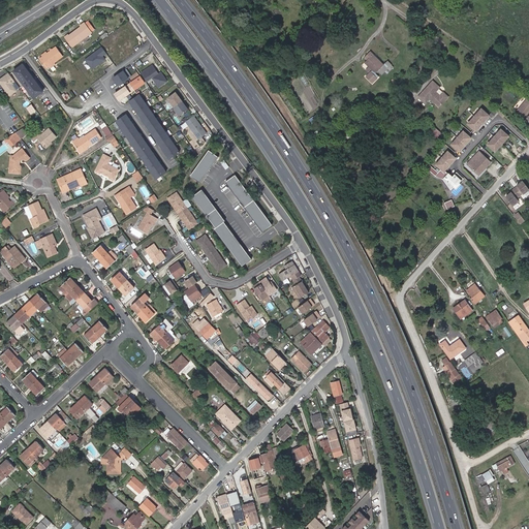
[(81,26),(69,34),(68,33),(65,36),(72,45),(91,32),(84,22),(80,25),(81,26)]
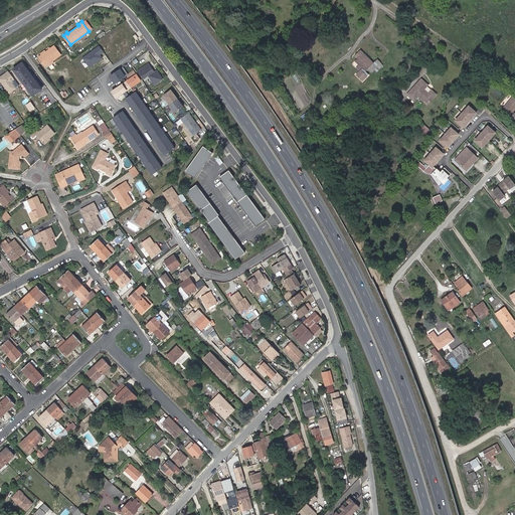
[(45,51),(42,54),(38,56),(45,65),(48,63),(52,60),(61,53),(54,45),(50,47),(49,48),(45,51)]
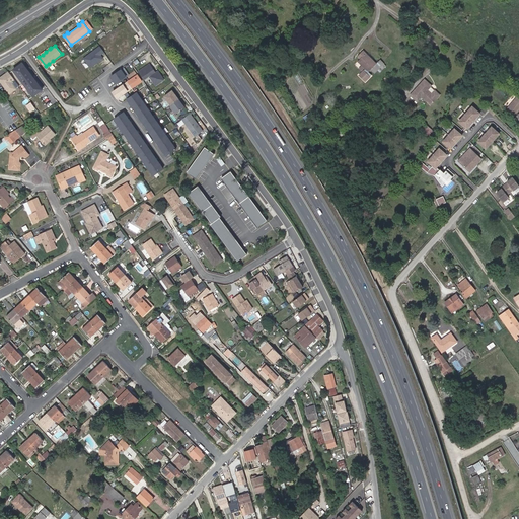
[(81,60),(87,68),(94,63),(95,64),(102,58),(100,55),(103,52),(99,46),(81,60)]
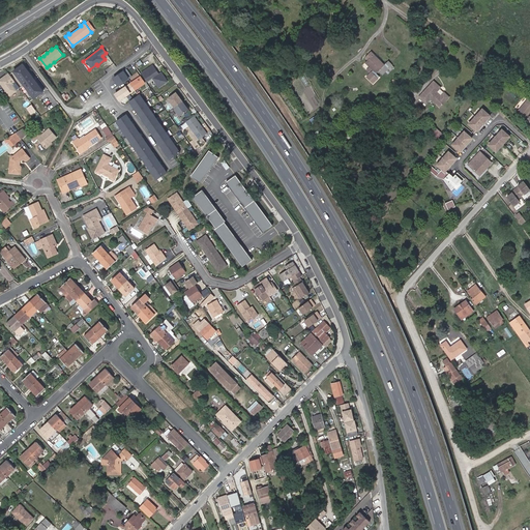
[(382,64),(369,51),(363,56),(365,59),(363,61),(371,67),(370,68),(371,69),(364,76),(371,82),(377,76),(374,71),(376,70),(382,64)]
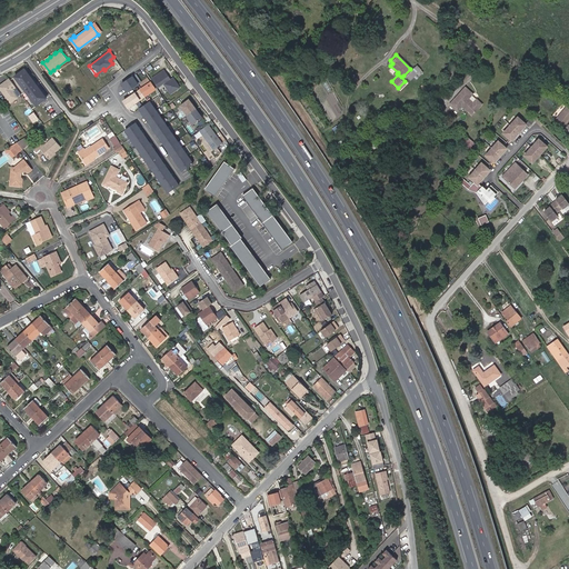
[(49,97),(27,68),(17,76),(39,105),(49,97)]
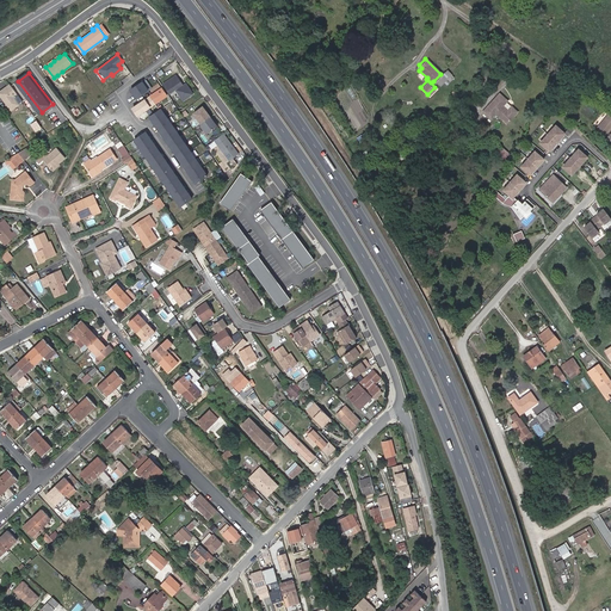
[(184,85),(177,74),(164,82),(171,92),(177,88),(184,99),(193,92),(186,82),(184,85)]
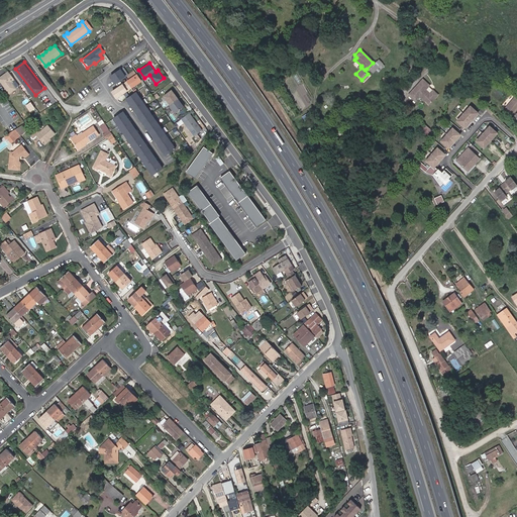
[(380,69),(373,63),(367,69),(371,72),(374,69),(377,72),(380,69)]
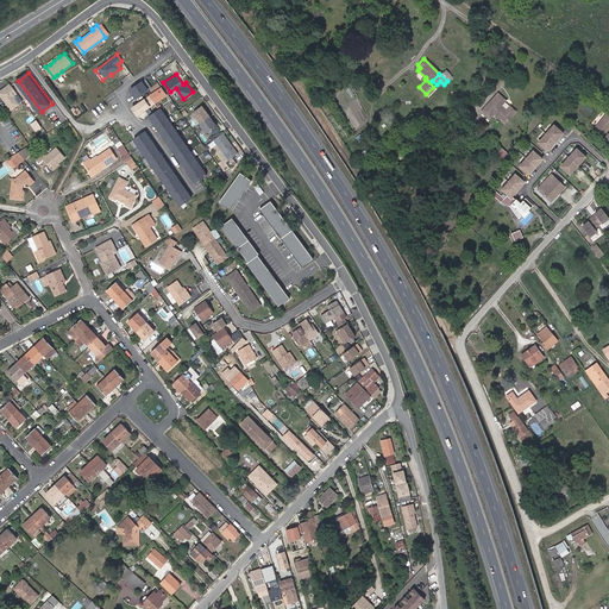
[(152,86),(146,79),(131,90),(136,99),(152,86)]
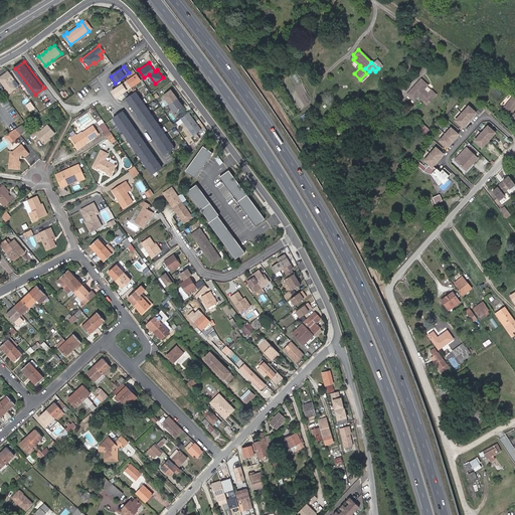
[(21,88),(10,73),(0,79),(11,96),(18,91),(18,90),(21,88)]
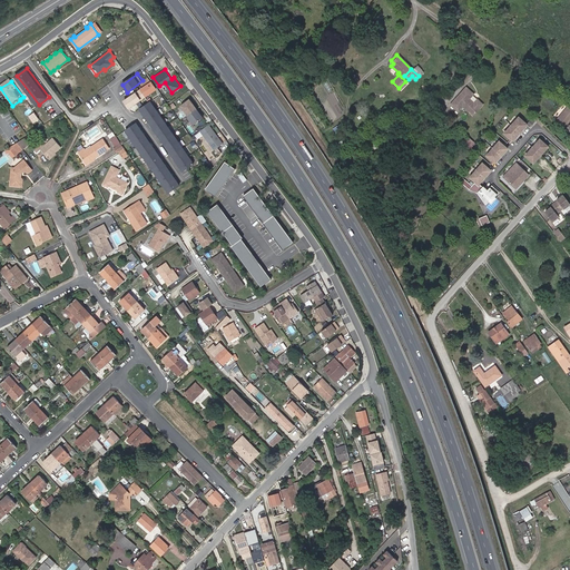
[(129,109),(156,89),(151,81),(124,102),(129,109)]
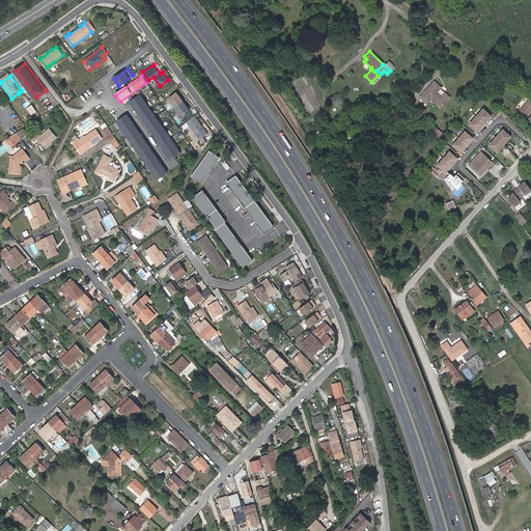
[(442,87),(434,80),(418,98),(426,105),(430,100),(441,108),(451,96),(444,91),(442,94),(438,91),(442,87)]
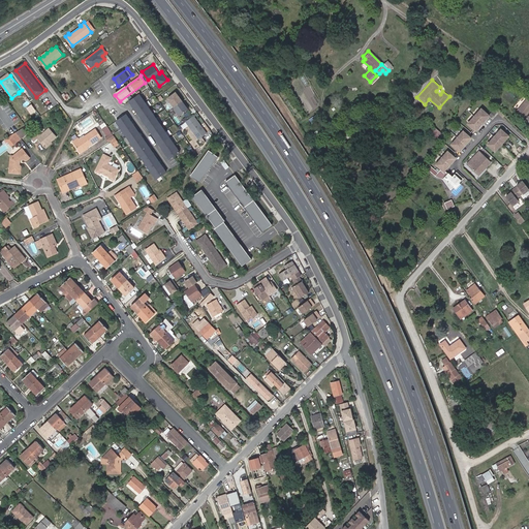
[(175,92),(166,98),(174,107),(181,101),(175,92)]
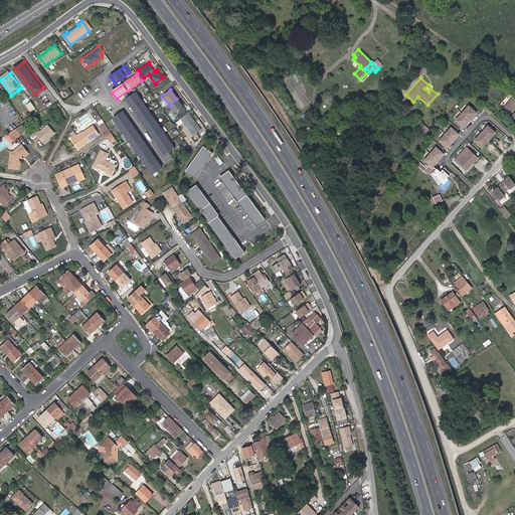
[(165,154),(174,148),(136,92),(126,98),(165,154)]
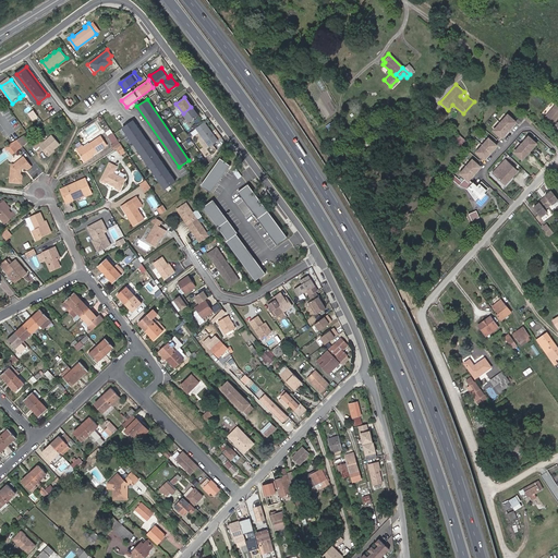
[(546,116),(557,126),(557,104),(546,116)]
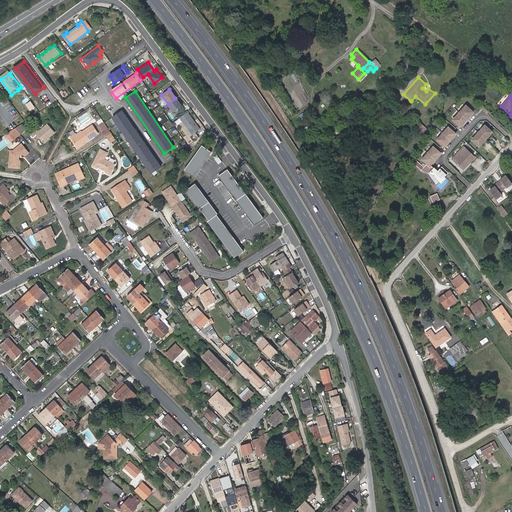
[(168,104),(167,104),(173,112),(181,106),(175,98),(168,104)]
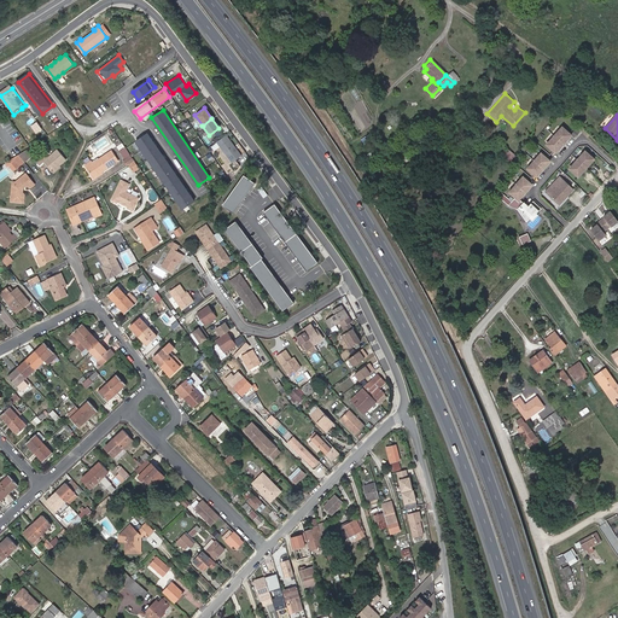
[(547,149),(555,157),(572,139),(564,130),(547,149)]
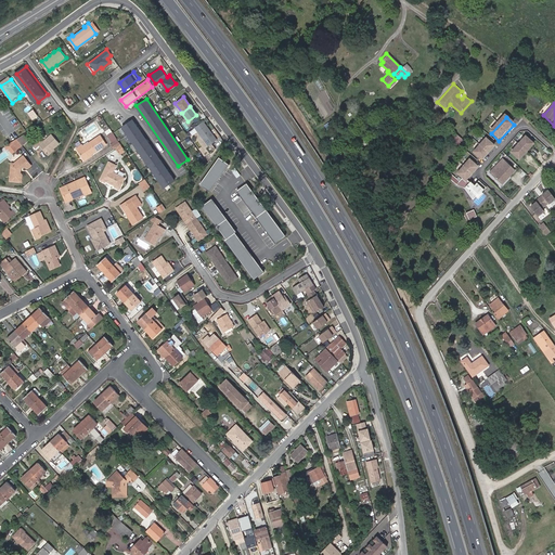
[(132,119),(121,127),(164,188),(175,180),(132,119)]
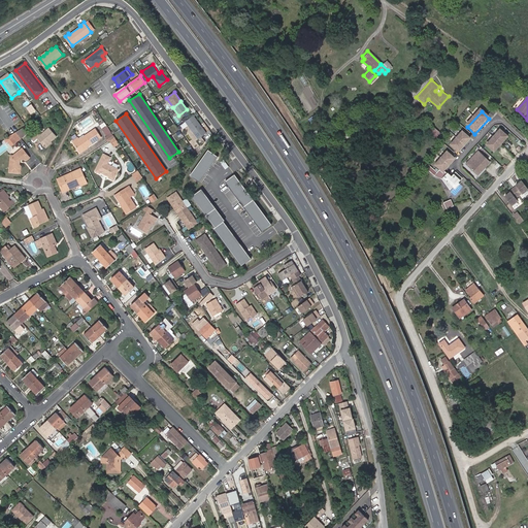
[(198,140),(206,135),(192,114),(185,121),(198,140)]
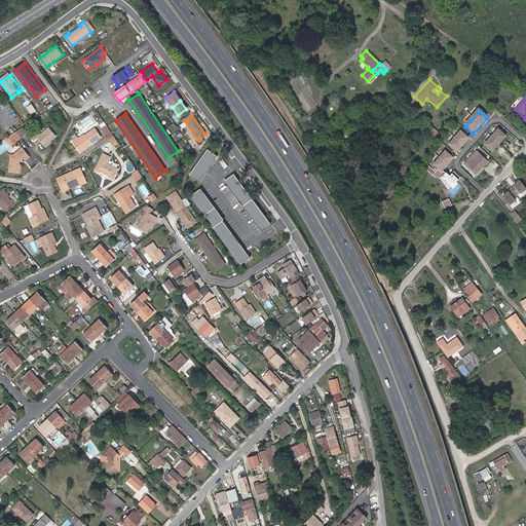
[(37,137),(44,145),(50,140),(55,136),(49,126),(37,137)]
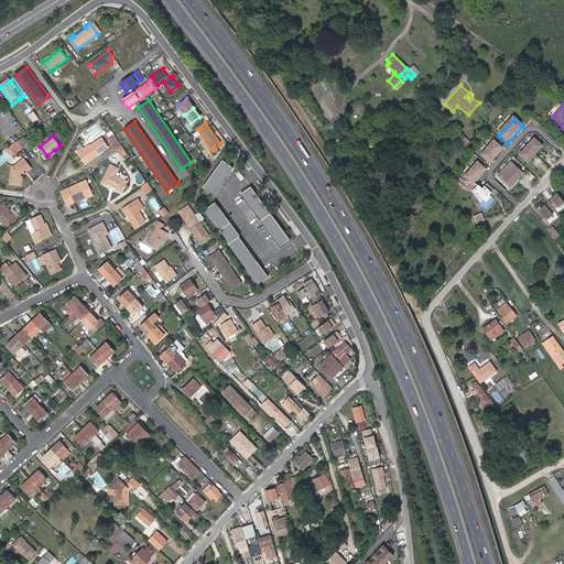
[(87,160),(91,156),(108,147),(101,137),(100,138),(84,149),(83,147),(77,150),(85,162),(87,160)]
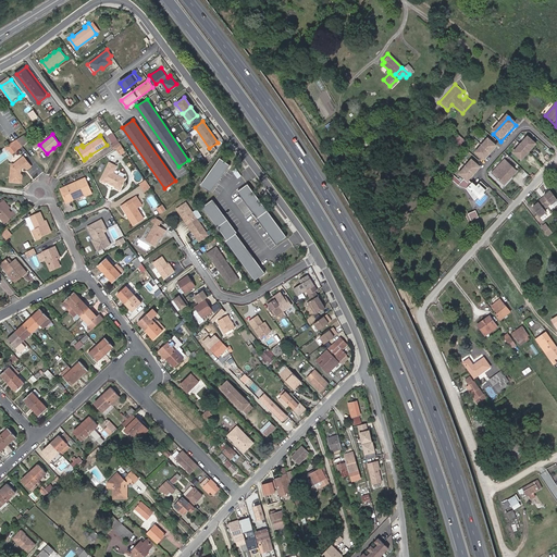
[(516,151),(523,159),(539,143),(531,136),(516,151)]
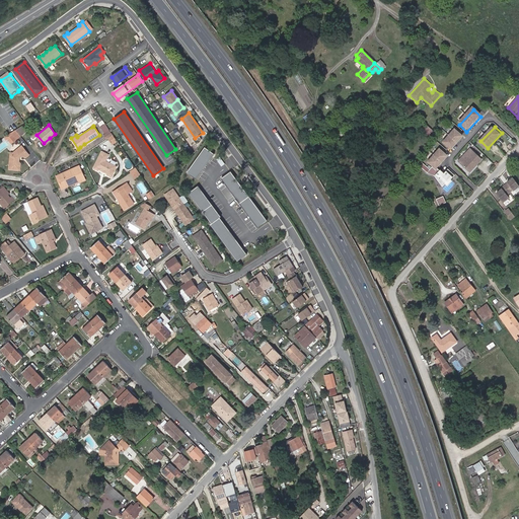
[(15,130),(11,132),(9,133),(13,138),(18,134),(15,130)]
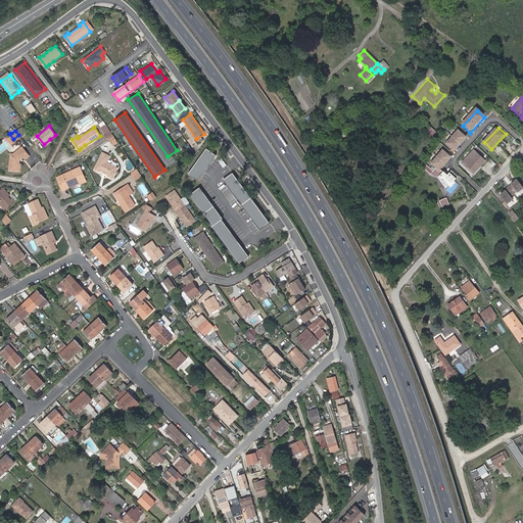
[(458,131),(446,144),(454,150),(466,138),(458,131)]
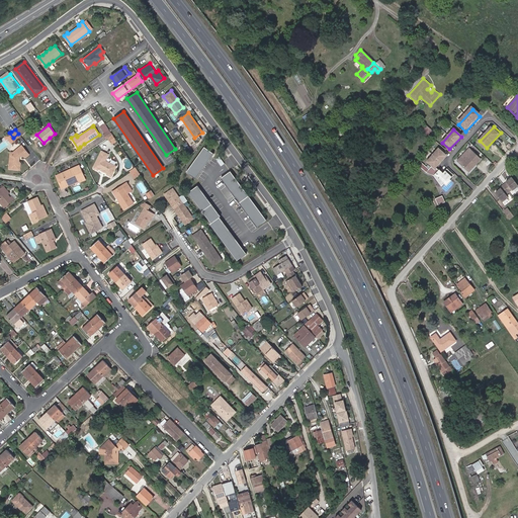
[(112,135),(109,131),(103,135),(106,139),(107,138),(112,135)]
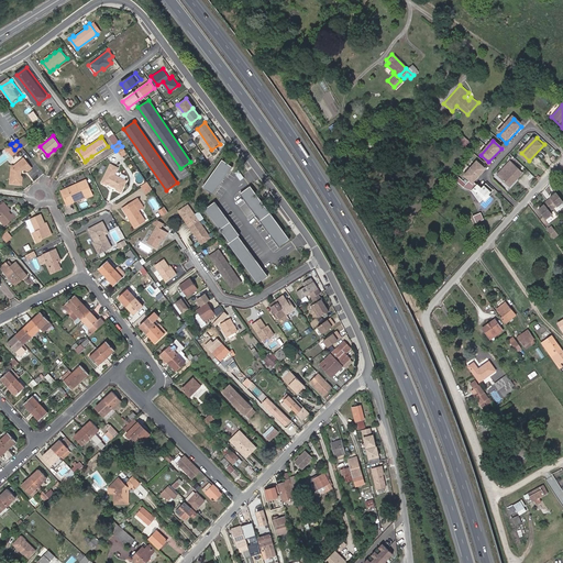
[(117,150),(121,155),(127,152),(122,146),(117,150)]
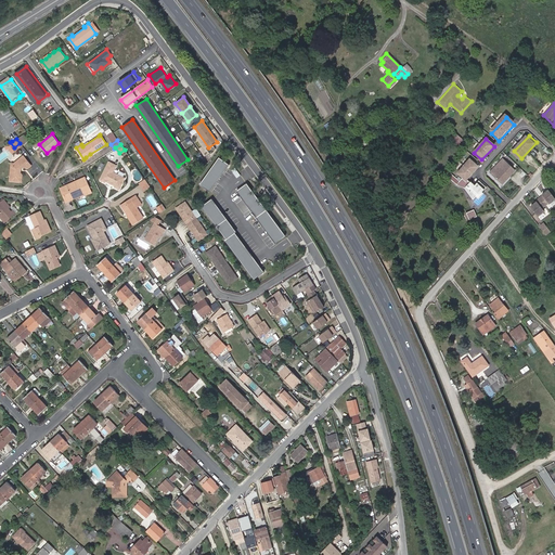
[(11,163),(10,180),(20,181),(22,179),(22,175),(21,172),(21,169),(24,166),(28,167),(31,164),(24,156),(20,158),(20,160),(16,163),(11,163)]
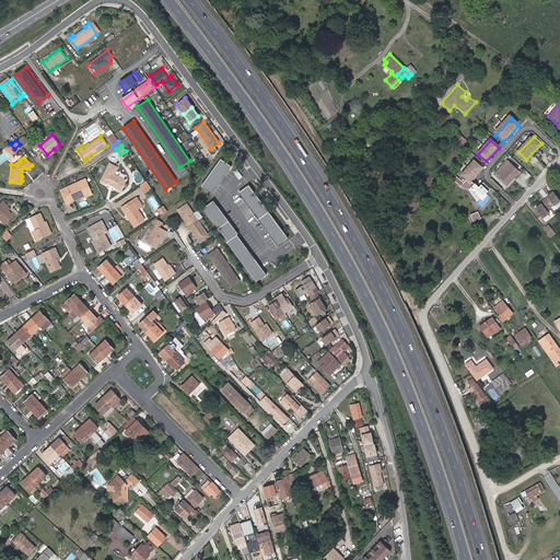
[(221,159),(202,187),(214,195),(233,166),(221,159)]
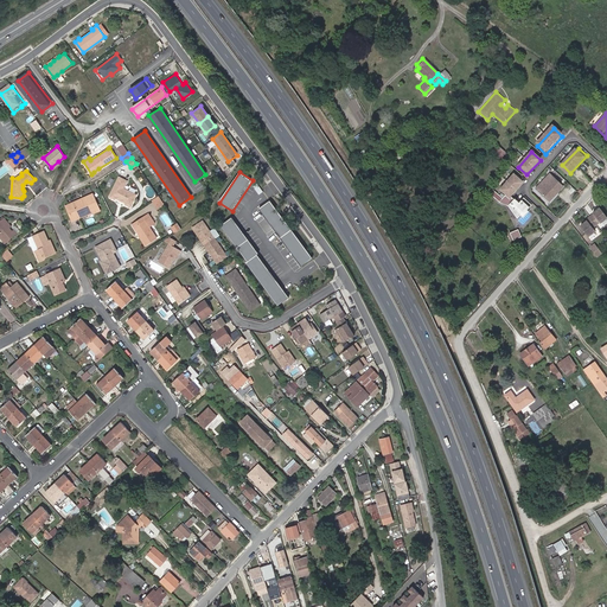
[(515,173),(500,187),(510,196),(523,180),(515,173)]
